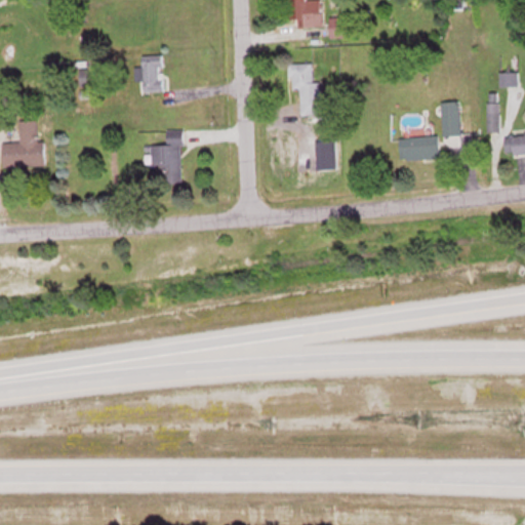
[(321,0),(289,0),(291,27),(323,26),(321,0)]
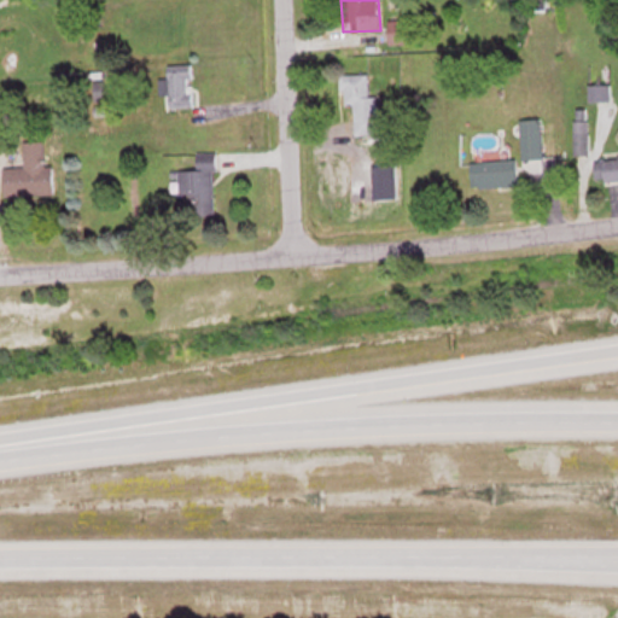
[(390,21),(390,42),(407,42),(407,21),(390,21)]
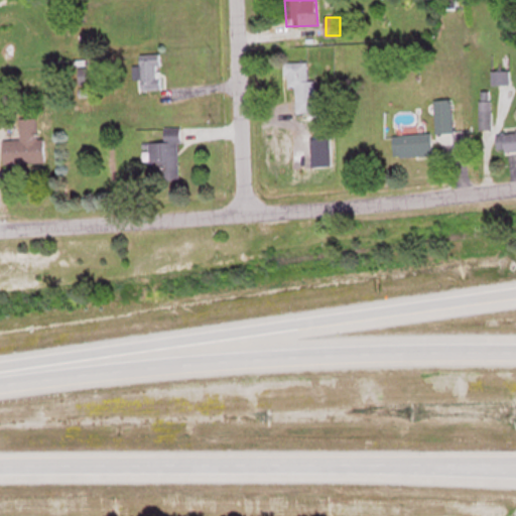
[(135,66),(135,91),(160,90),(160,54),(140,54),(140,66),(135,66)]
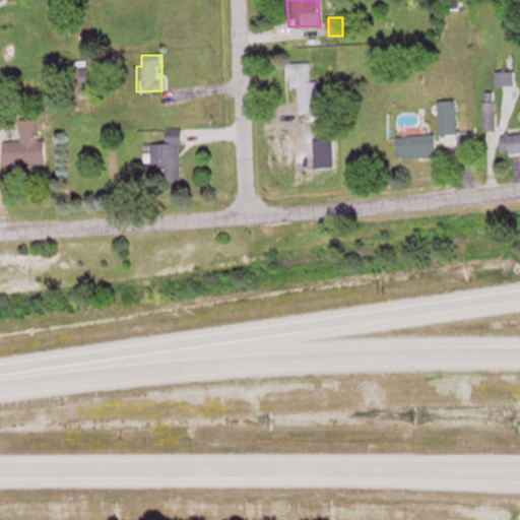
[(310,62),(287,63),(288,87),(299,86),(299,112),(319,112),(318,80),(310,80),(310,62)]
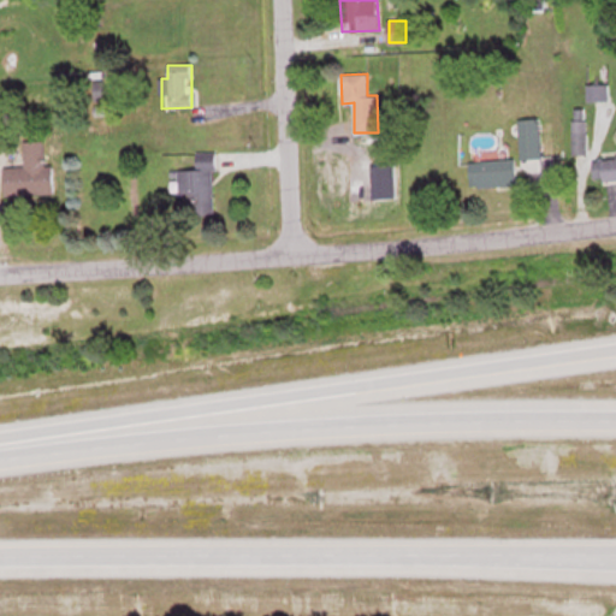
[(517,120),(521,160),(542,159),(539,118),(517,120)]
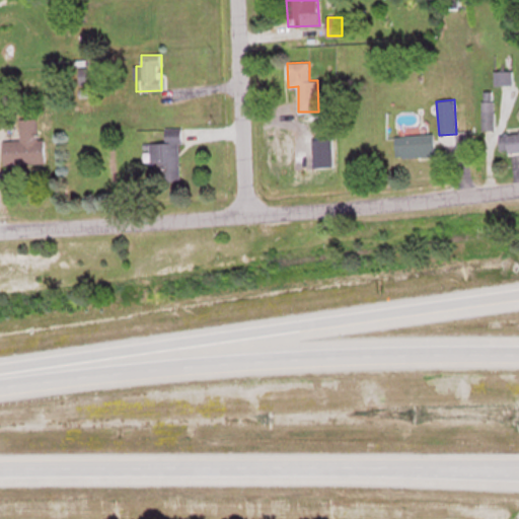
[(3,165),(45,164),(45,139),(40,139),(40,119),(21,119),(21,141),(3,141),(3,165)]
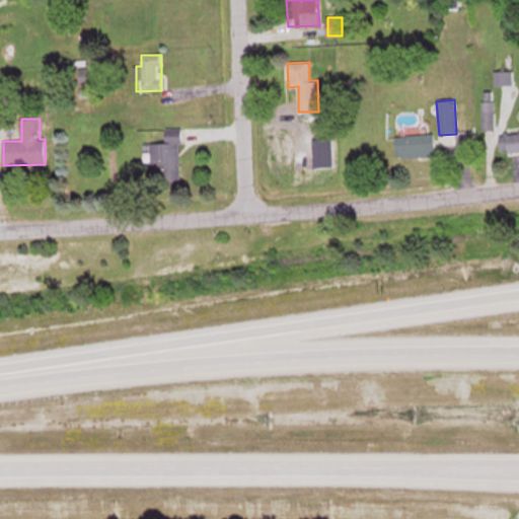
[(148,181),(178,181),(179,129),(160,129),(160,143),(148,143),(148,181)]
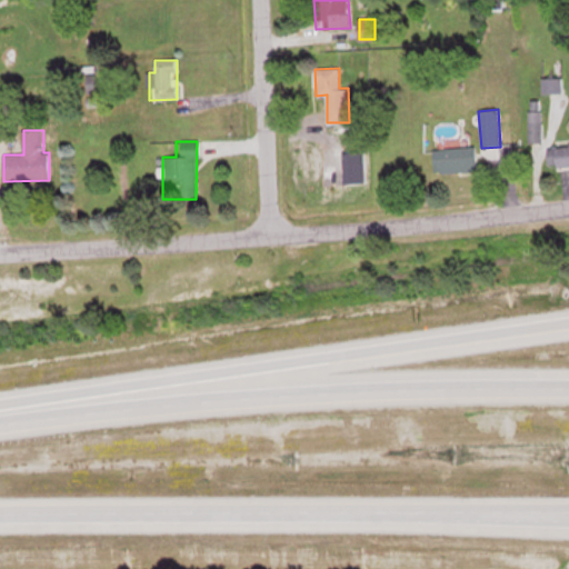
[(568,166),(568,143),(548,146),(549,168),(568,166)]
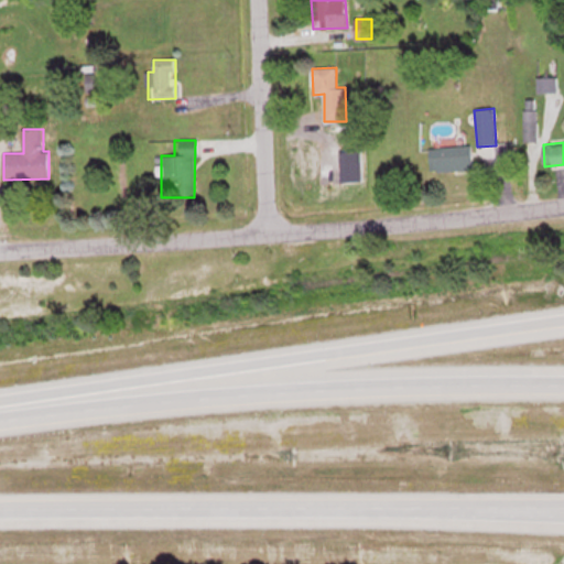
[(430,148),(432,172),(473,170),(472,145),(430,148)]
